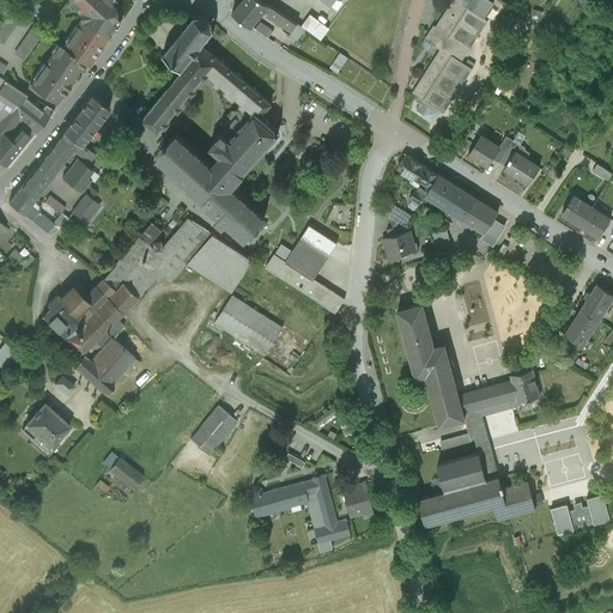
[(71,0),(74,2),(74,8),(80,13),(91,0),(71,0)]
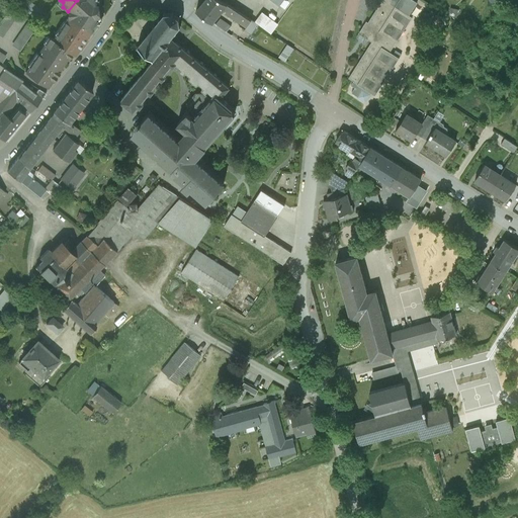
[(77,0),(68,11),(68,14),(100,10),(99,4),(95,4),(94,0),(77,0)]
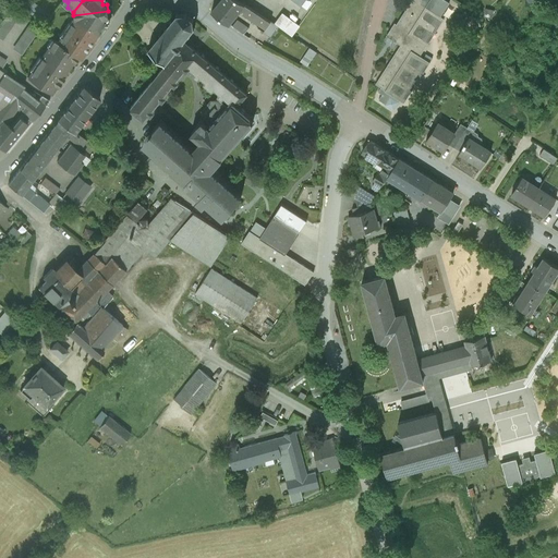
[(240,1),(238,0),(219,0),(210,11),(229,25),(242,11),(245,5),(240,1)]
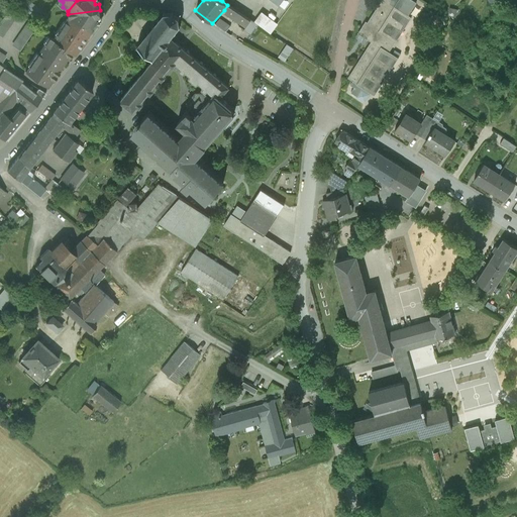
[(287,0),(283,0),(280,5),(281,6),(285,9),(290,2),(287,0)]
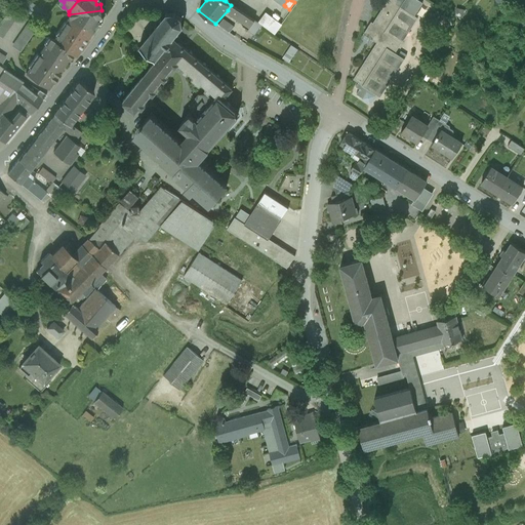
[(414,15),(423,2),(419,0),(388,0),(373,23),(371,22),(364,34),(377,42),(354,79),(358,82),(356,86),(360,89),(357,93),(363,97),(362,98),(370,104),(375,95),(374,95),(375,93),(380,96),(405,58),(396,52),(418,17),(414,15)]
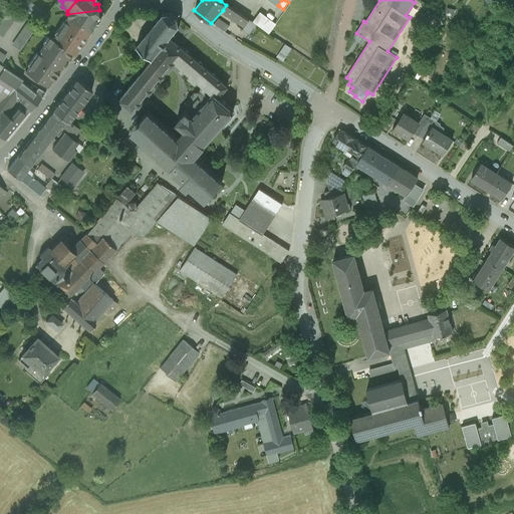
[(31,3),(24,9),(41,22),(46,14),(31,3)]
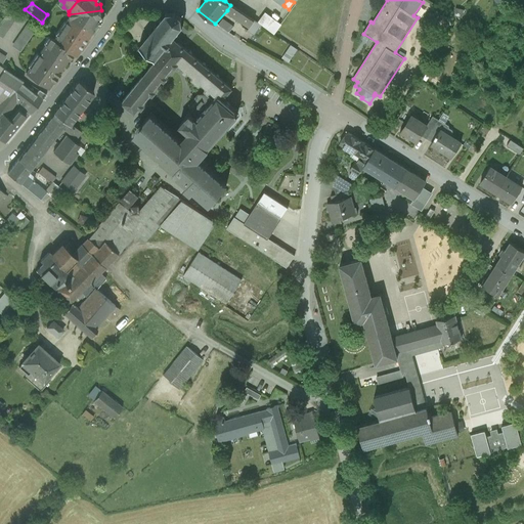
[(230,5),(227,10),(229,11),(228,13),(228,14),(249,28),(254,20),(230,5)]
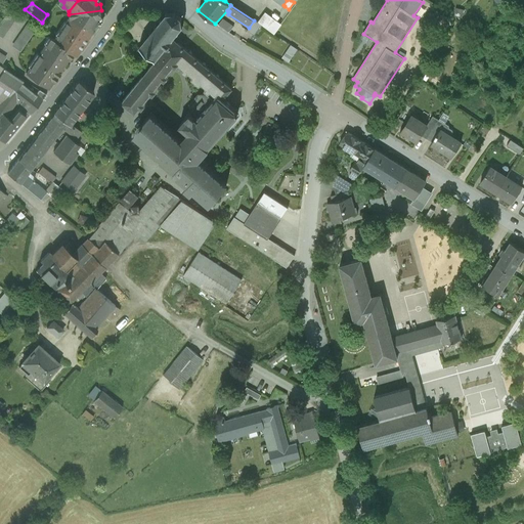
[(0,22),(0,36),(2,38),(19,13),(10,7),(0,22)]
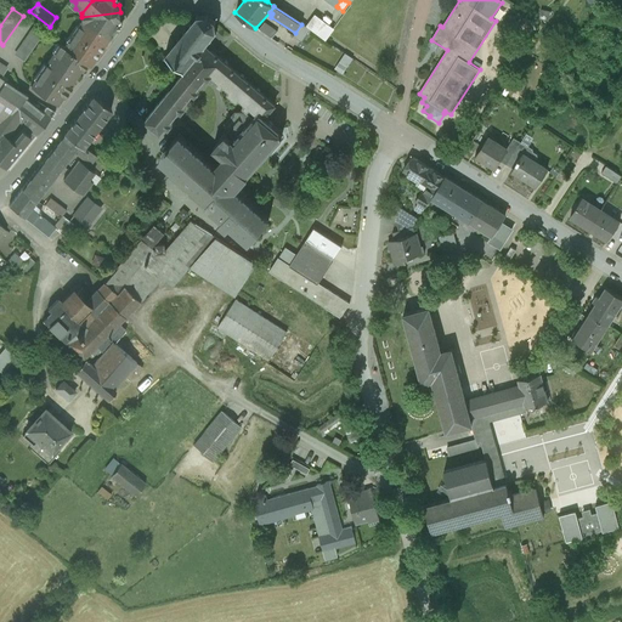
[(122,20),(120,12),(82,17),(82,21),(108,38),(114,29),(118,29),(117,21),(122,20)]
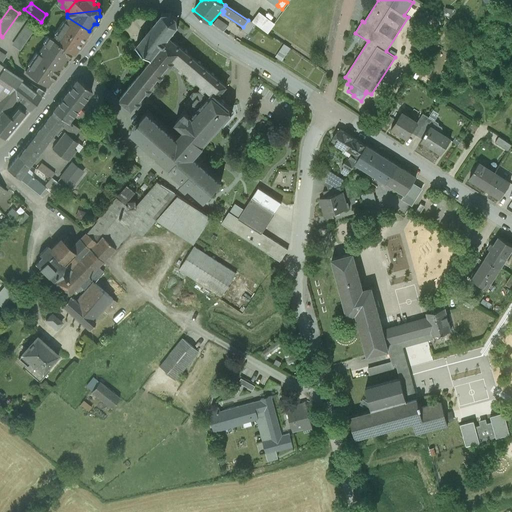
[(139,47),(150,56),(151,58),(151,60),(169,38),(168,36),(172,31),(174,33),(175,32),(173,30),(176,26),(179,27),(179,25),(177,25),(176,19),(178,18),(177,17),(175,17),(171,15),(171,13),(170,12),(169,14),(165,15),(164,13),(162,15),(164,16),(161,19),(159,18),(158,20),(159,21),(155,25),(154,24),(153,25),(154,26),(150,32),(149,31),(148,32),(149,33),(145,38),(143,36),(142,38),(144,39),(138,45),(136,45),(136,47),(138,46),(139,47)]
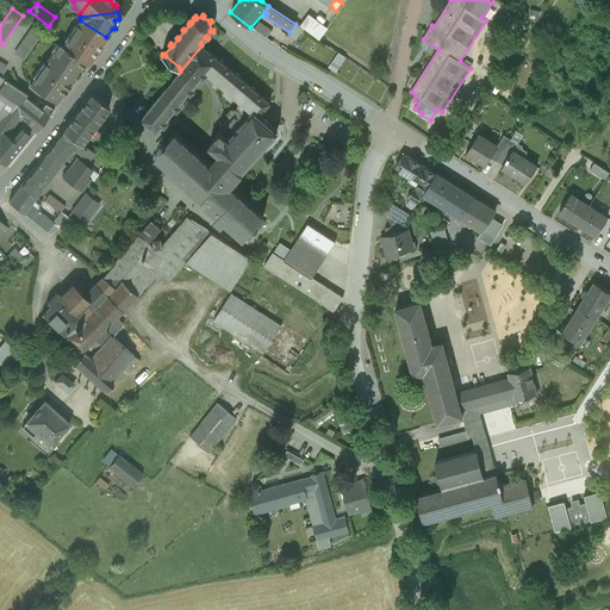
[(309,14),(299,26),(304,30),(319,41),(328,29),(309,14)]
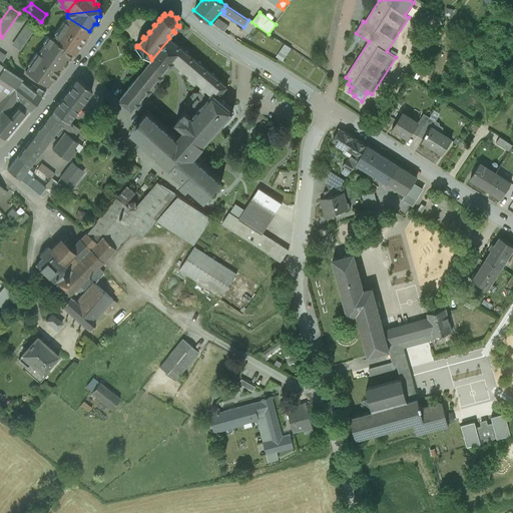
[(89,31),(67,17),(64,22),(64,26),(62,30),(83,43),(86,38),(85,38),(89,31)]
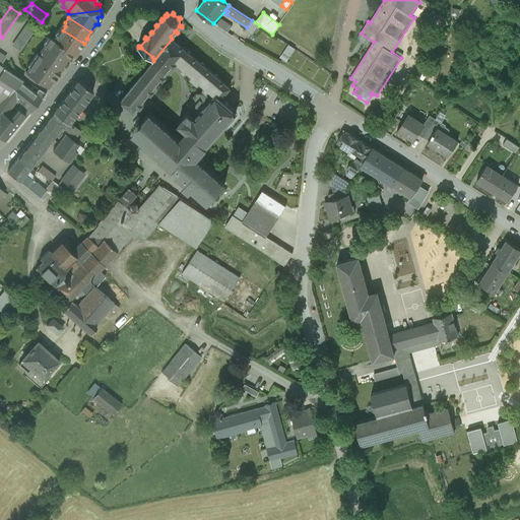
[(228,33),(232,26),(220,18),(216,25),(228,33)]
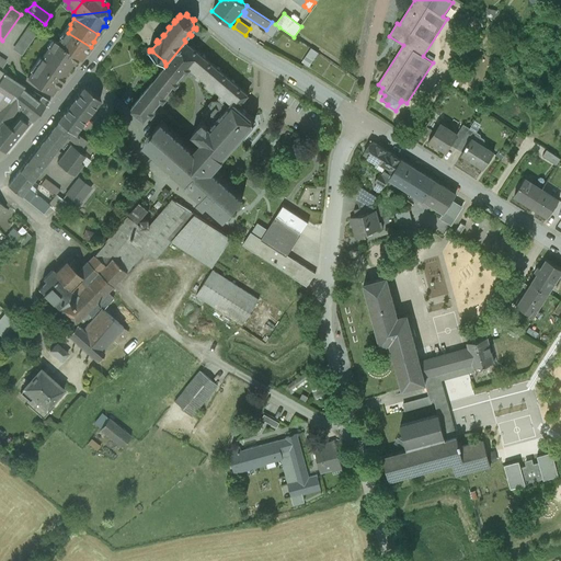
[(12,49),(22,56),(41,29),(31,22),(12,49)]
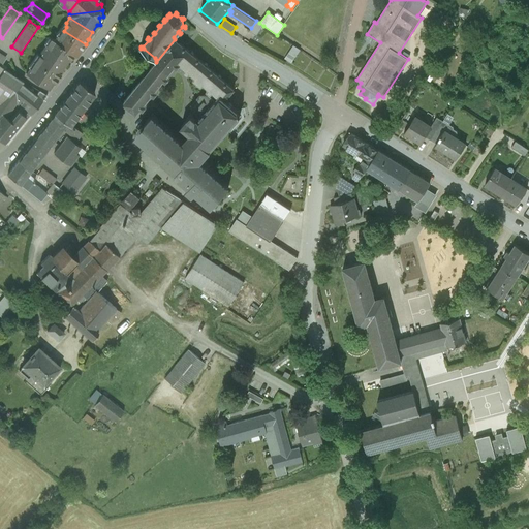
[(256,21),(251,28),(250,31),(256,35),(263,26),(259,23),(256,21)]
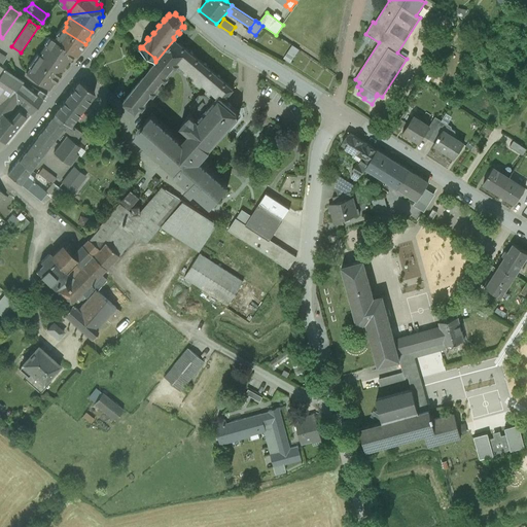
[(85,44),(64,31),(62,34),(58,35),(54,41),(73,55),(75,56),(80,49),(81,50),(85,44)]
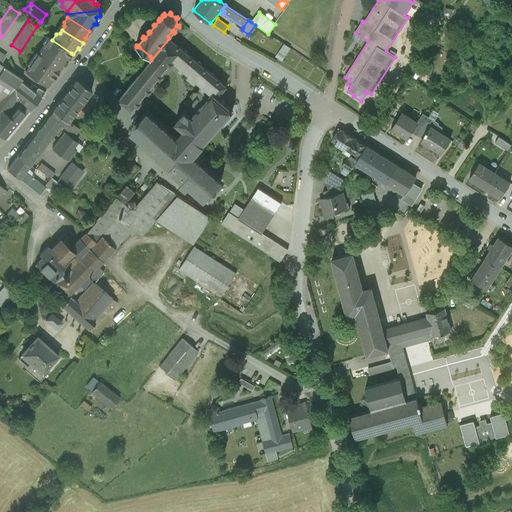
[(172,40),(169,38),(151,60),(119,99),(132,109),(136,104),(140,100),(147,90),(150,87),(158,77),(161,73),(169,63),(172,60),(174,62),(207,90),(211,93),(213,91),(218,96),(226,86),(172,40)]
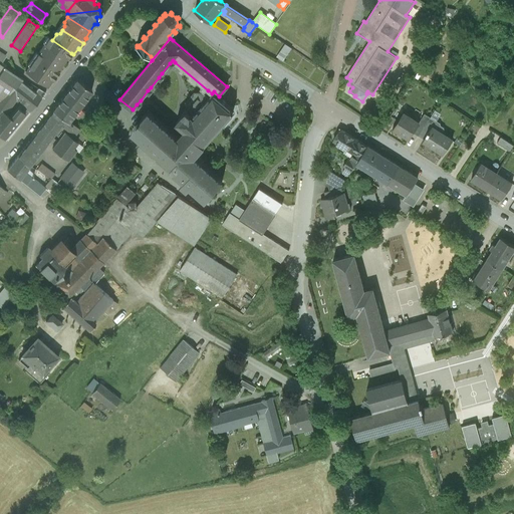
[(68,57),(71,53),(52,40),(51,39),(49,42),(44,43),(41,48),(62,63),(67,56),(68,57)]
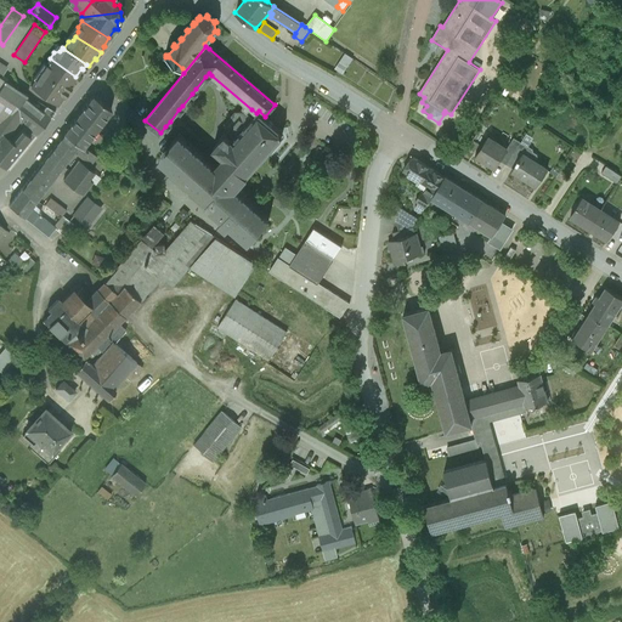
[(345,54),(334,69),(343,74),(354,60),(345,54)]
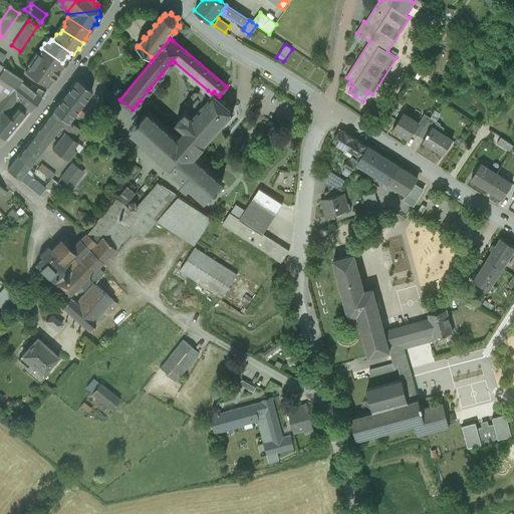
[(57,70),(62,63),(41,48),(37,54),(38,58),(35,61),(56,75),(59,71),(57,70)]
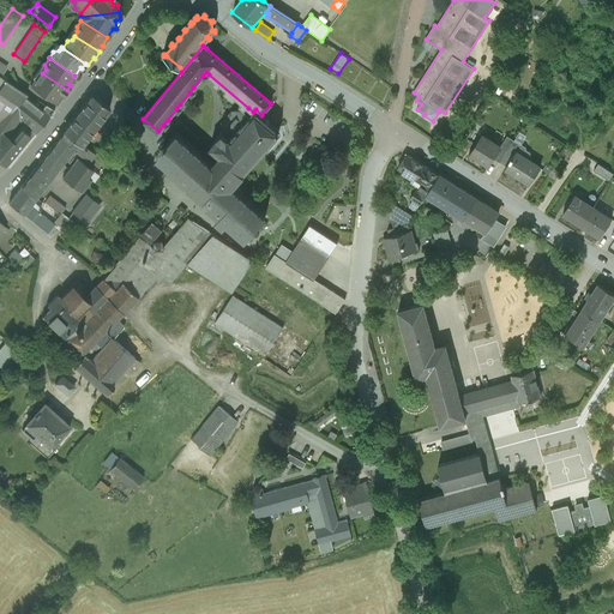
[(64,95),(67,90),(42,73),(40,78),(35,78),(30,85),(56,103),(62,94),(64,95)]
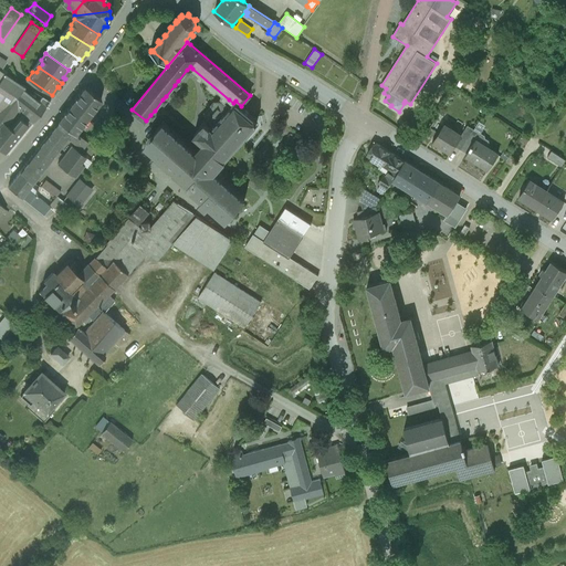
[(7,125),(17,111),(9,105),(17,96),(0,85),(0,80),(4,74),(0,72),(0,71),(0,119),(2,123),(7,125)]
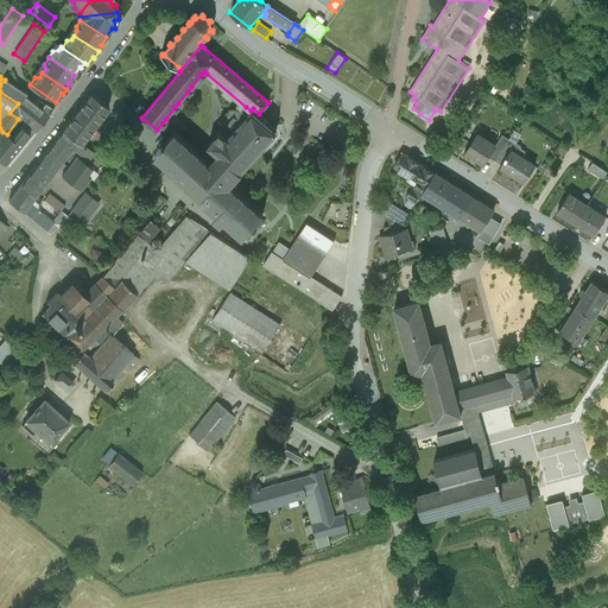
[(0,92),(18,103),(24,96),(26,93),(5,80),(0,86),(0,92)]
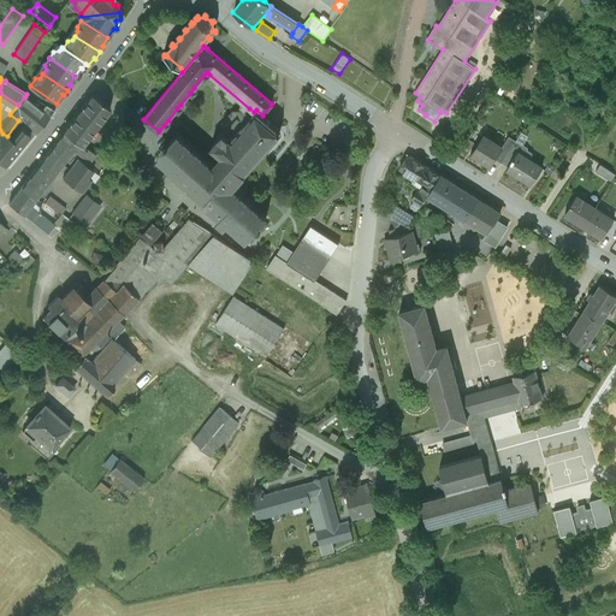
[(82,146),(110,108),(92,95),(64,132),(82,146)]
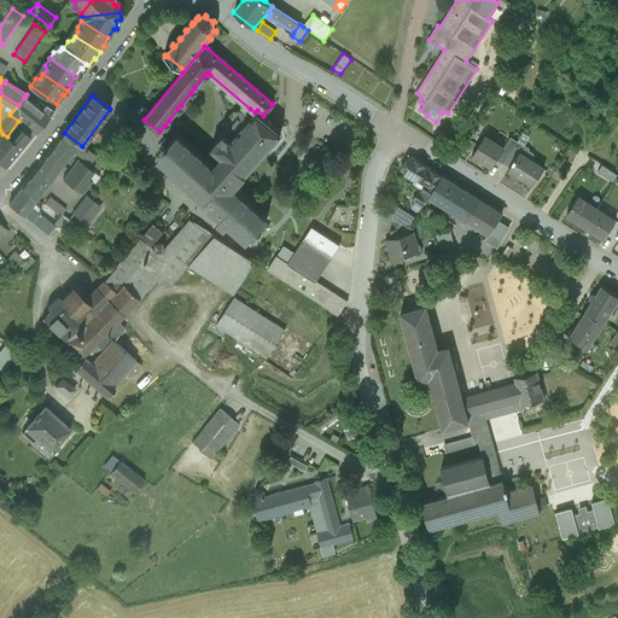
[(33,133),(35,135),(50,117),(42,111),(24,98),(18,105),(10,115),(18,121),(24,126),(33,133)]
